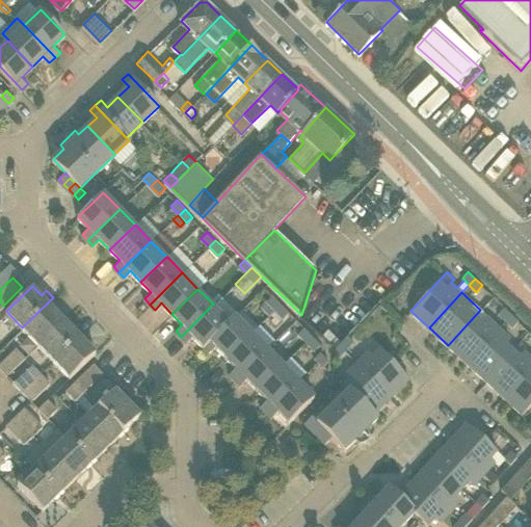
[(266,300),(274,309),(281,302),(272,294),(266,300)]
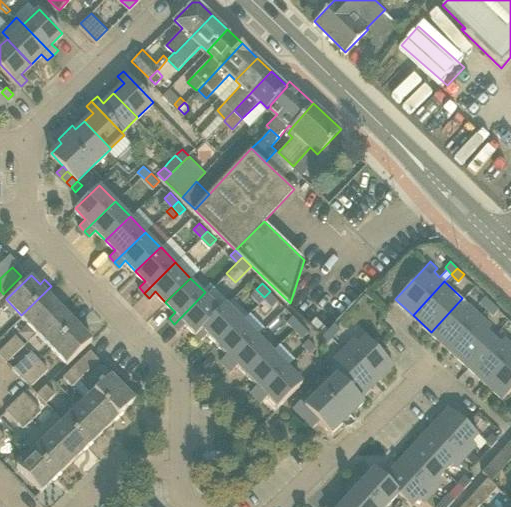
[(205,292),(174,324),(179,329),(185,323),(190,327),(196,333),(226,303),(229,300),(214,285),(205,292)]
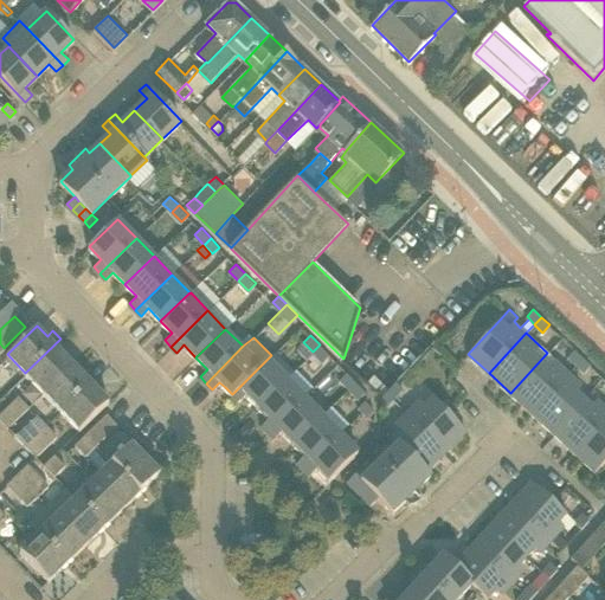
[(60,339),(25,373),(44,392),(73,362),(64,353),(69,348),(60,339)]
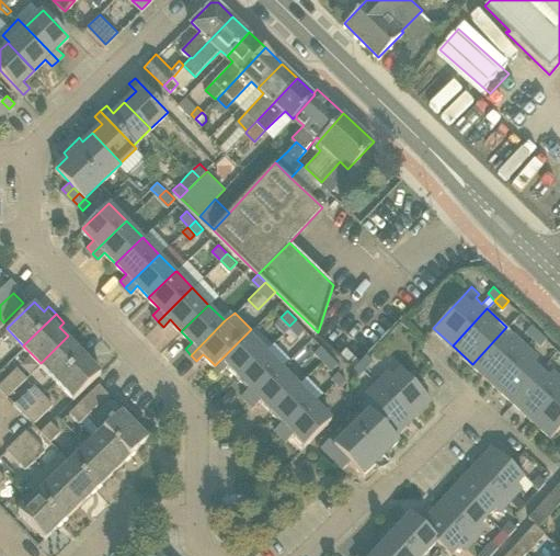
[(289,326),(281,317),(275,322),(284,331),(289,326)]
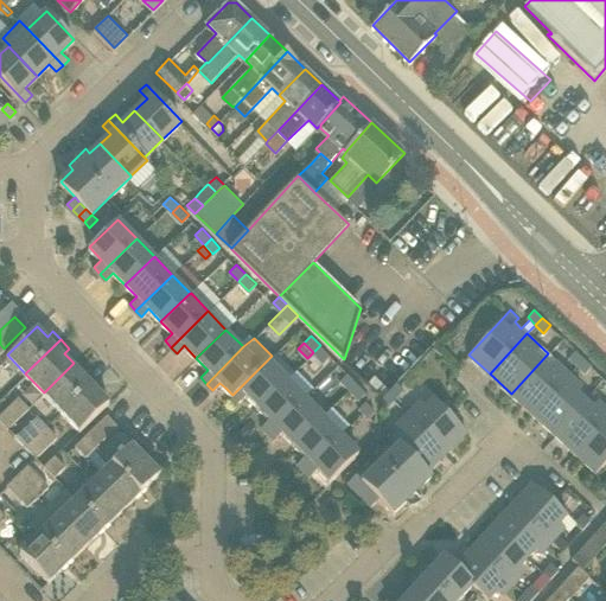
[(329,353),(320,345),(313,352),(321,362),(329,353)]
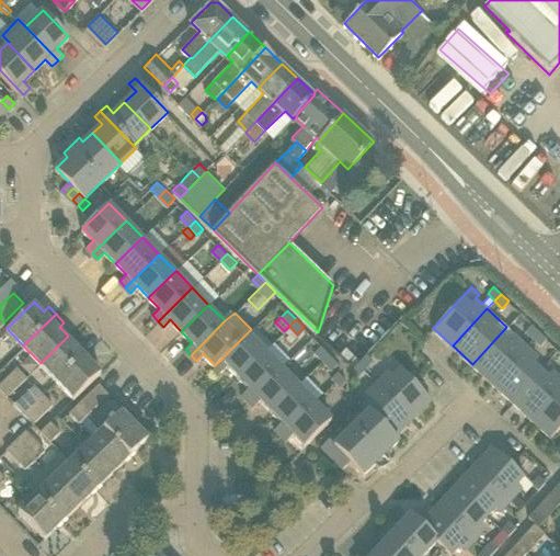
[(533,337),(539,330),(532,322),(525,330),(533,337)]
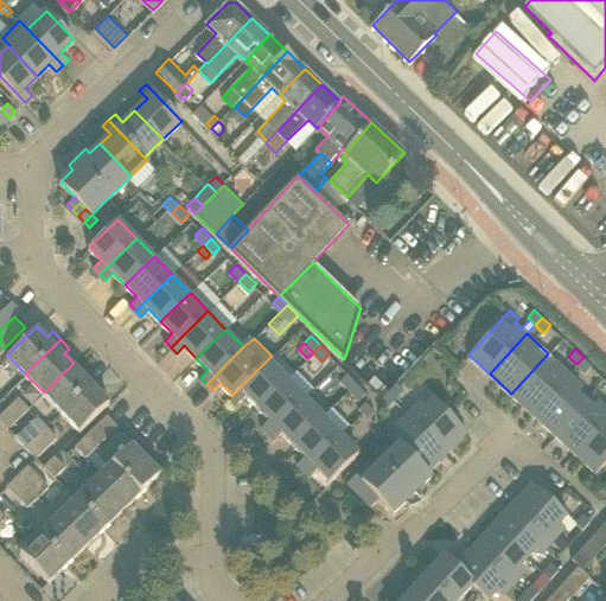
[(511,394),(533,413),(569,372),(576,364),(568,357),(561,364),(548,353),(511,394)]
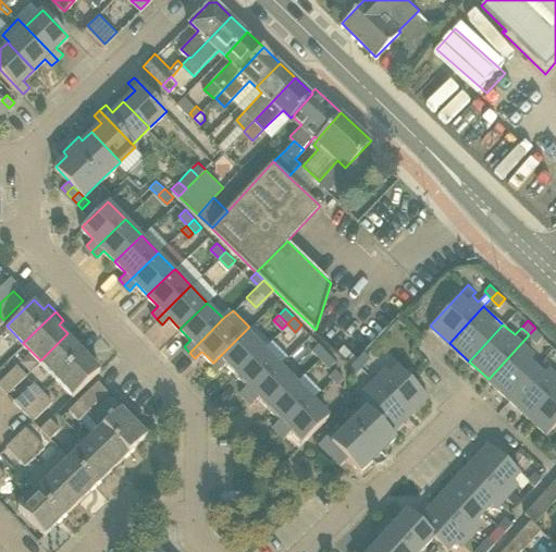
[(543,335),(535,328),(529,334),(536,342),(543,335)]
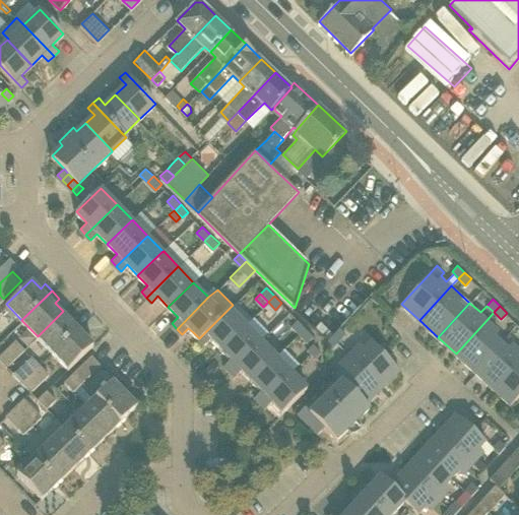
[(246,324),(230,308),(199,338),(204,343),(210,337),(220,347),(246,324)]
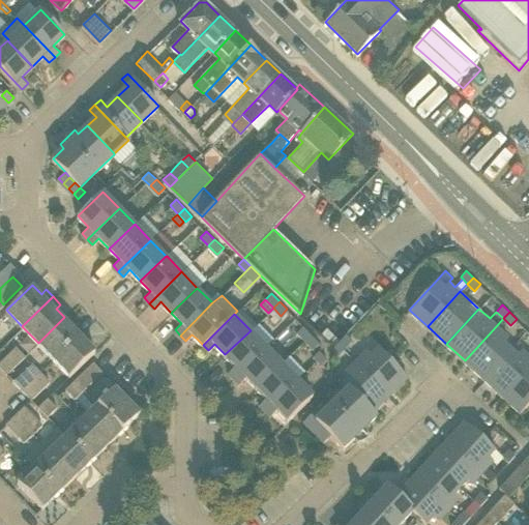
[(64,317),(38,343),(54,359),(84,329),(77,321),(72,326),(64,317)]
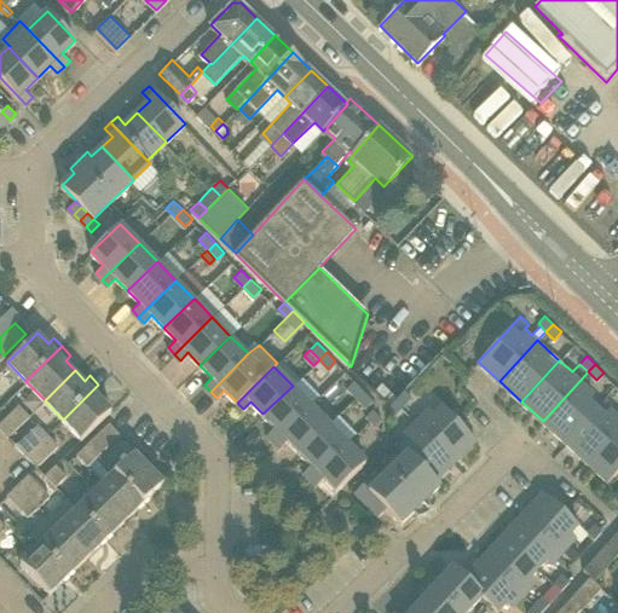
[(357,398),(364,389),(354,380),(347,388),(357,398)]
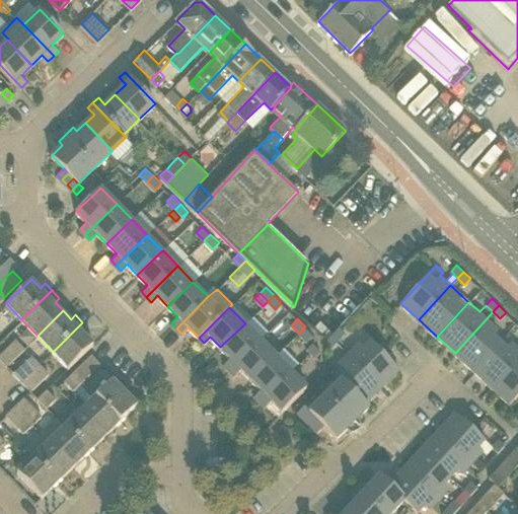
[(473,369),(501,340),(494,334),(498,328),(487,318),(455,353),(473,369)]
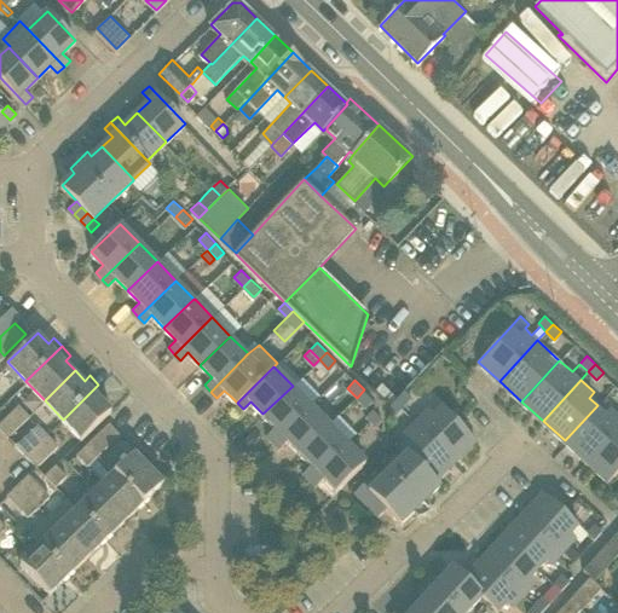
[(81,438),(111,409),(102,398),(107,393),(98,385),(63,420),(81,438)]
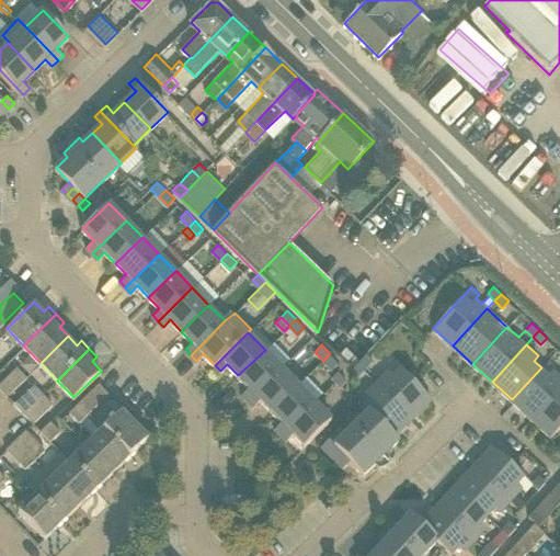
[(242,394),(248,399),(282,366),(265,350),(238,375),(249,387),(242,394)]
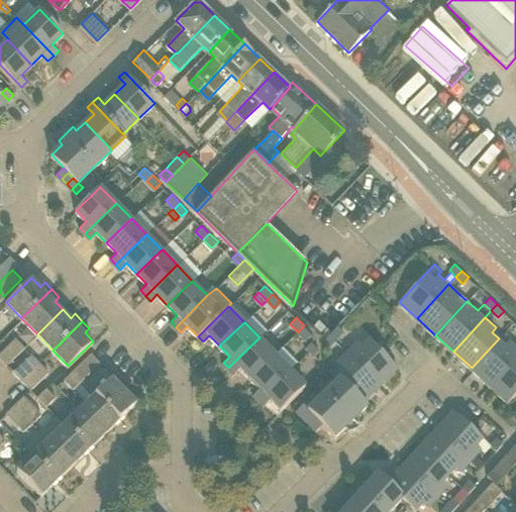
[(338,324),(331,332),(337,337),(344,330),(338,324)]
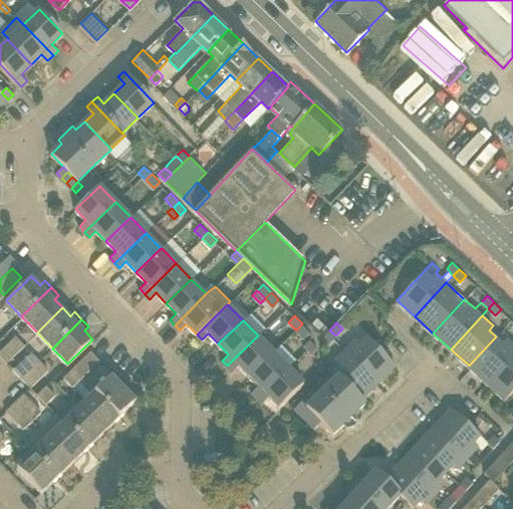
[(302,323),(296,330),(303,337),(310,331),(302,323)]
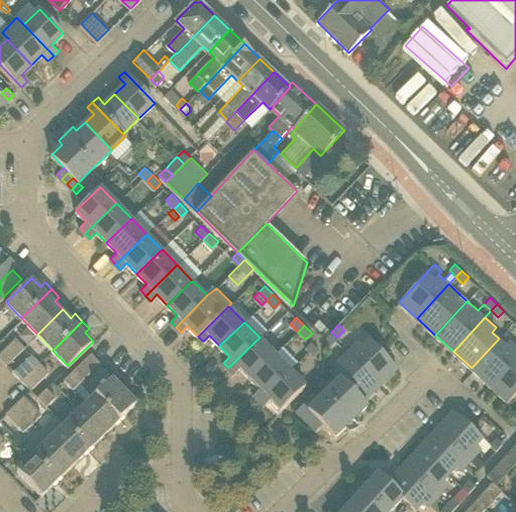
[(337,337),(331,332),(325,339),(331,344),(337,337)]
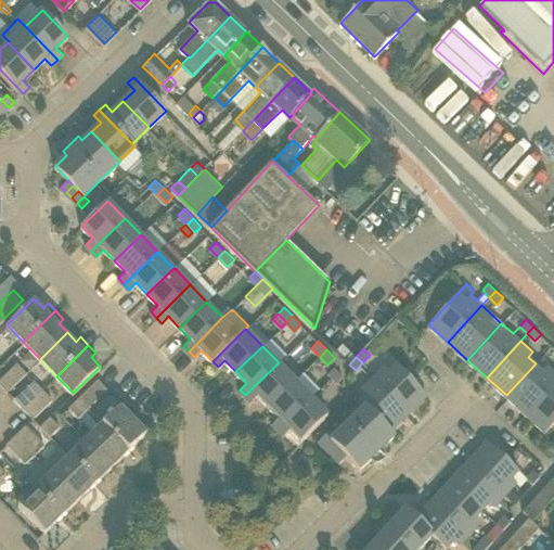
[(0,378),(0,382),(8,391),(27,371),(17,361),(0,378)]
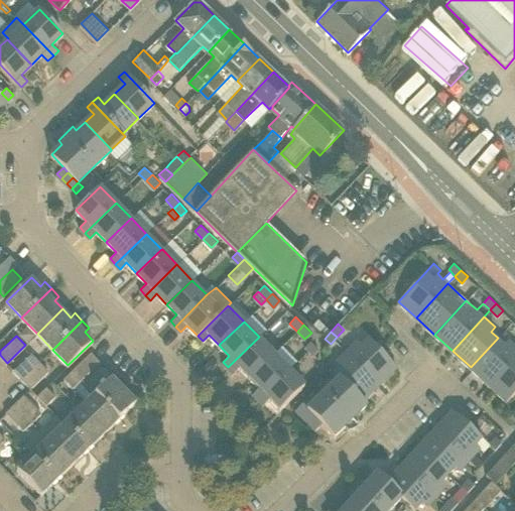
[(249,376),(274,353),(273,352),(259,337),(228,367),(233,372),(239,366),(249,376)]
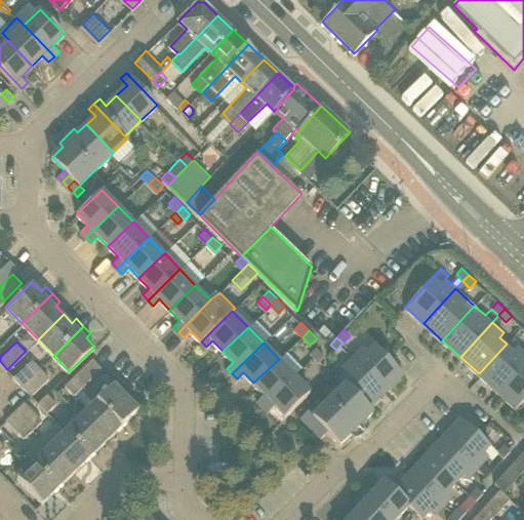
[(364,346),(362,347),(354,356),(387,390),(404,372),(375,344),(368,350),(364,346)]
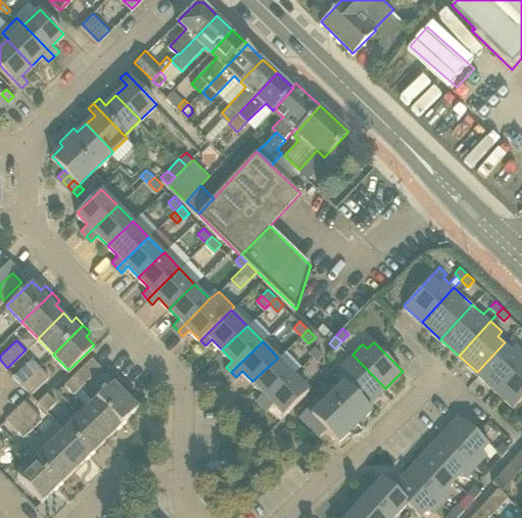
[(511,348),(505,342),(477,372),(495,389),(521,359),(521,349),(515,343),(511,348)]
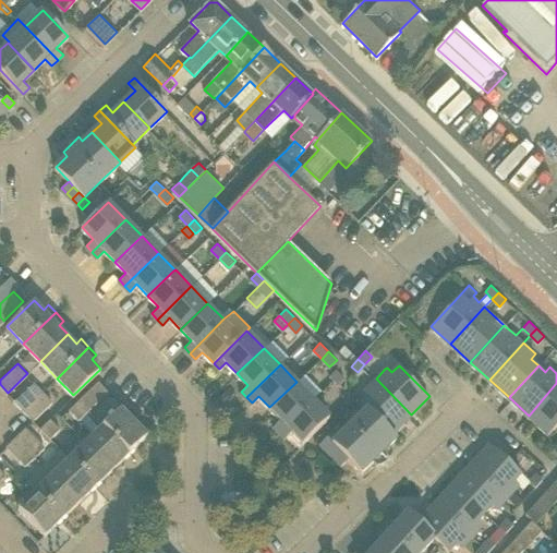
[(337,369),(330,374),(339,384),(346,377),(337,369)]
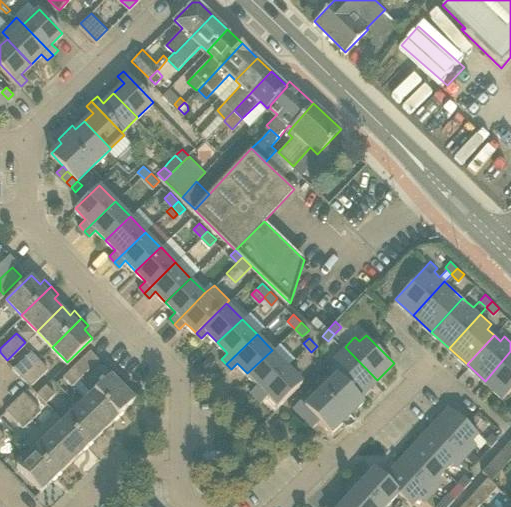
[(332,369),(336,373),(360,396),(377,380),(345,347),(333,358),(338,362),(332,369)]
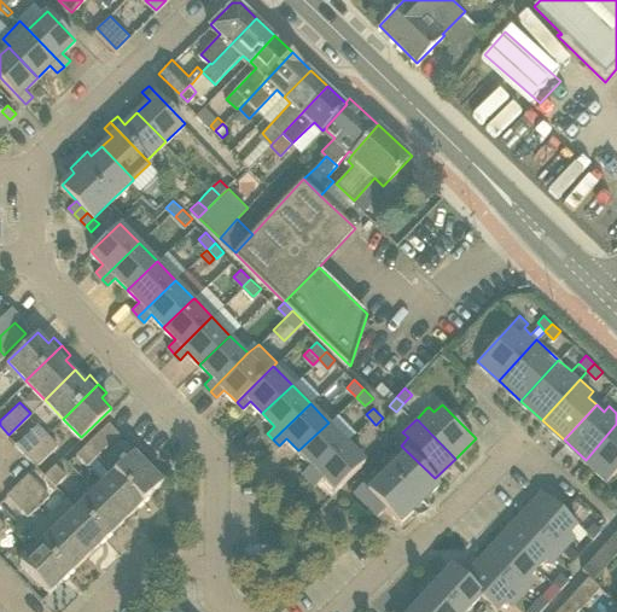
[(121,431),(110,420),(88,441),(98,453),(121,431)]
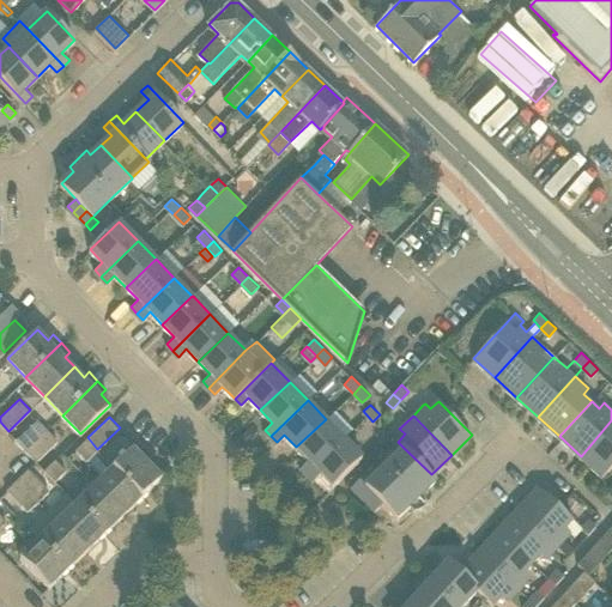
[(16,438),(26,449),(48,429),(37,418),(16,438)]
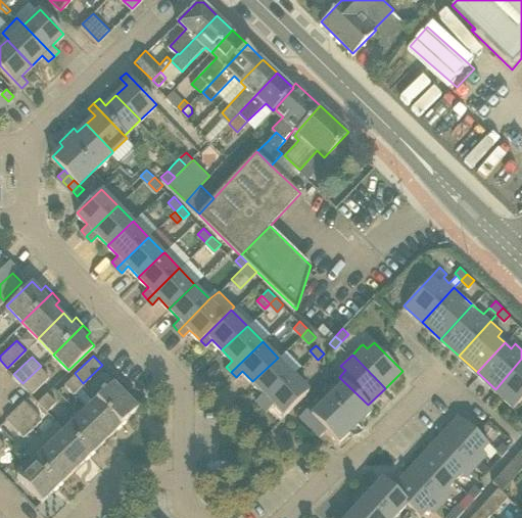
[(262,404),(293,373),(278,358),(252,381),(263,392),(256,398),(262,404)]
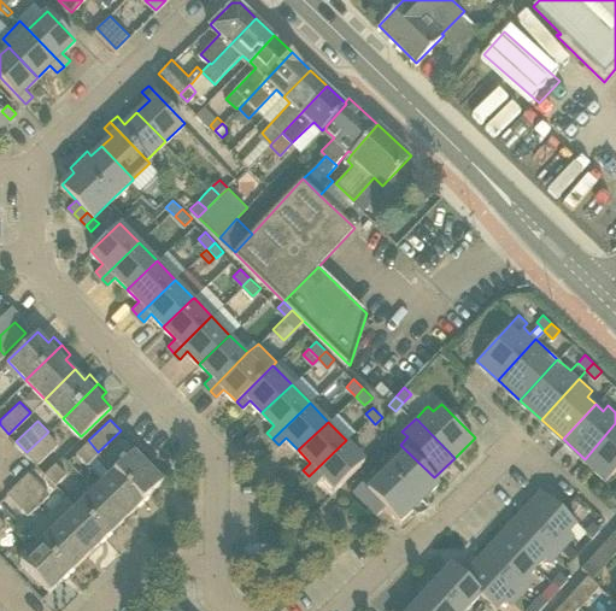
[(615,423),(585,459),(606,479),(615,466),(615,423)]
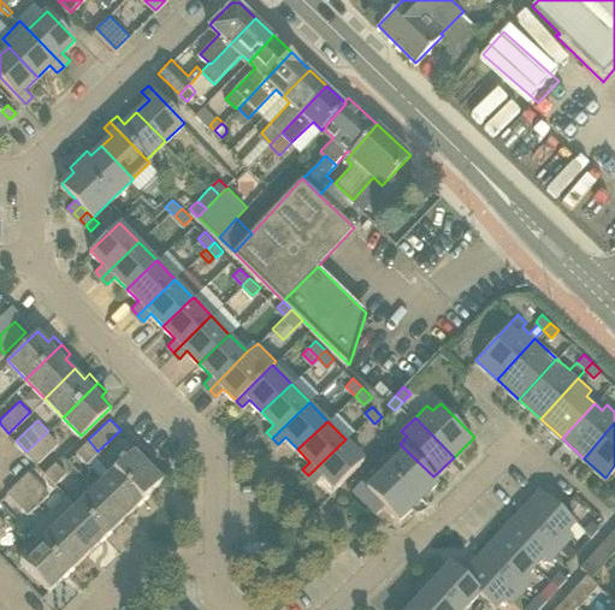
[(27,451),(36,462),(58,442),(48,431),(27,451)]
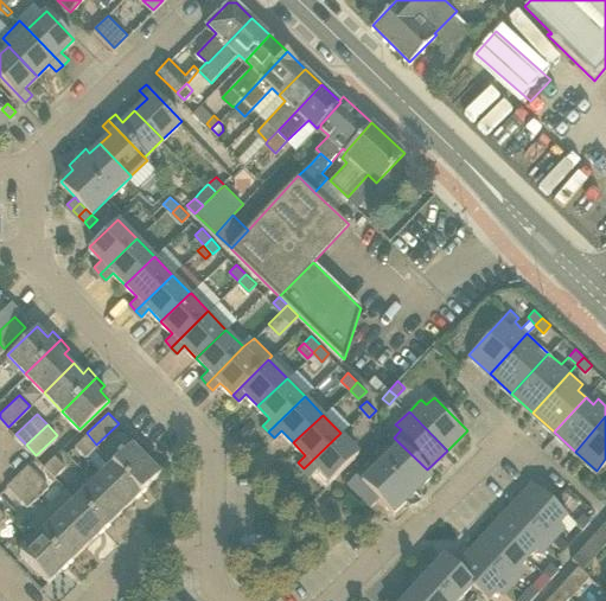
[(85,455),(96,445),(87,433),(75,443),(85,455)]
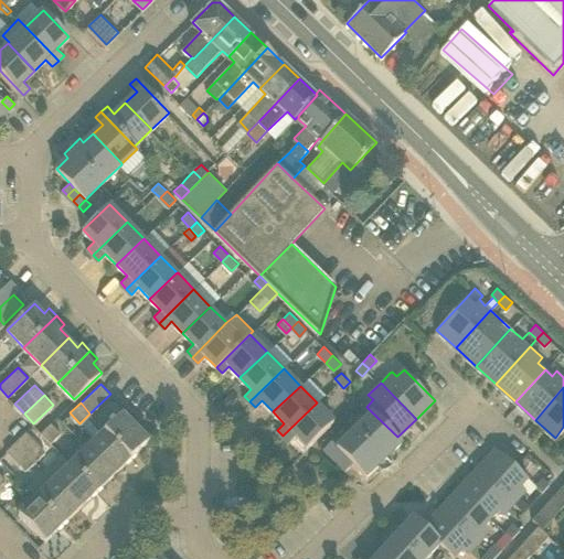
[(295,434),(307,447),(333,420),(317,402),(283,436),(288,441),(295,434)]
